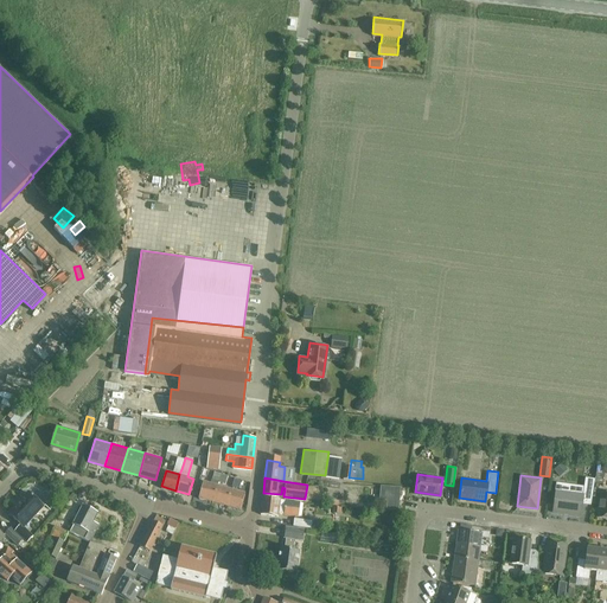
[(327,489),(343,492),(344,481),(328,479),(327,489)]
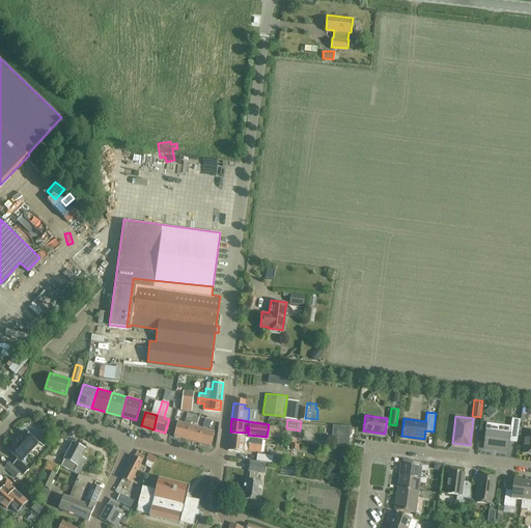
[(186,438),(190,424),(177,421),(173,435),(186,438)]
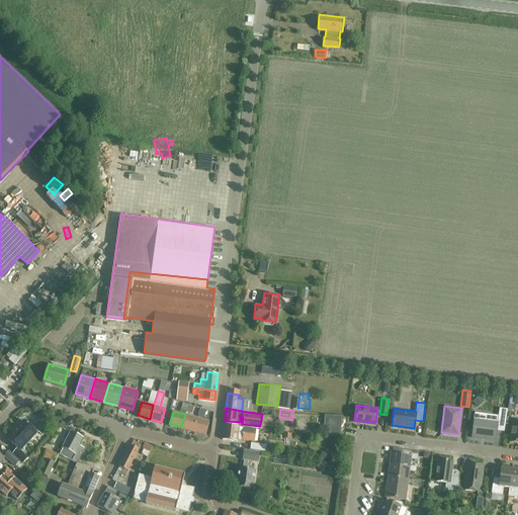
[(193,431),(196,417),(185,414),(181,427),(193,431)]
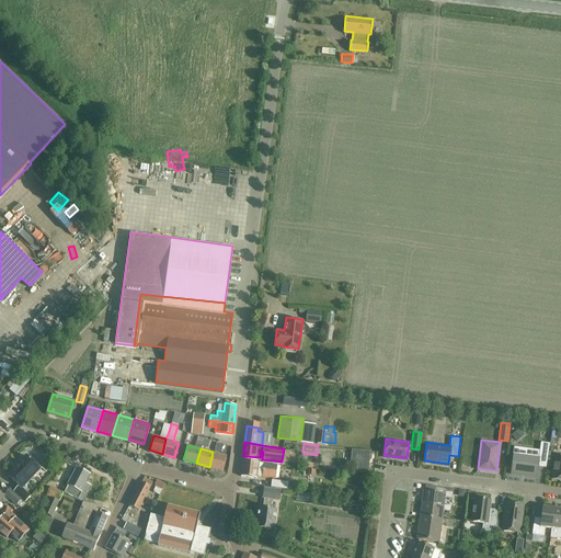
[(213,452),(209,467),(221,470),(226,456),(213,452)]
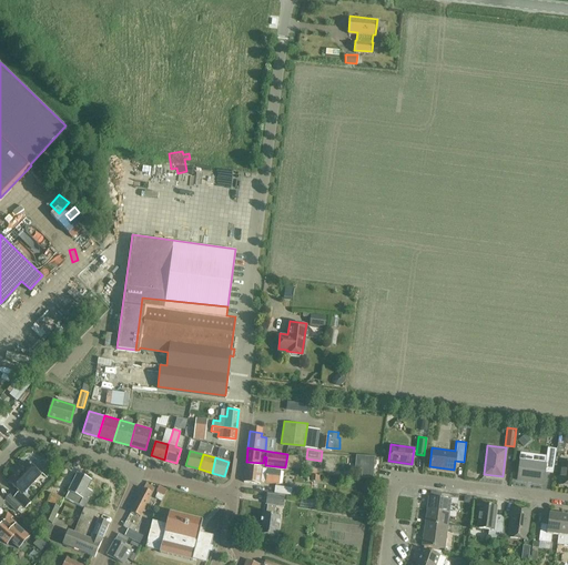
[(517,478),(543,482),(545,463),(519,458),(517,478)]
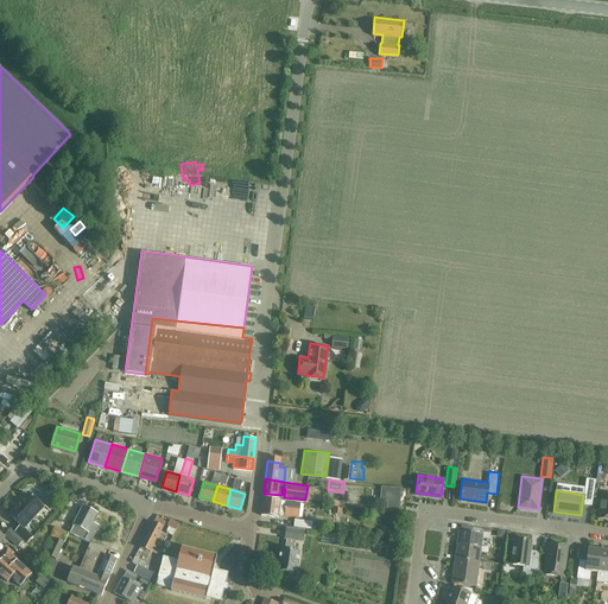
[(32,534),(24,526),(43,506),(29,493),(18,503),(19,504),(16,509),(13,507),(7,513),(20,525),(14,531),(26,541),(32,534)]
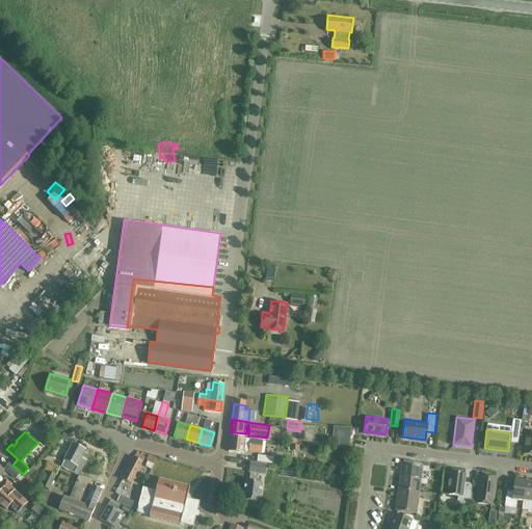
[(523,452),(531,453),(531,431),(526,431),(523,452)]
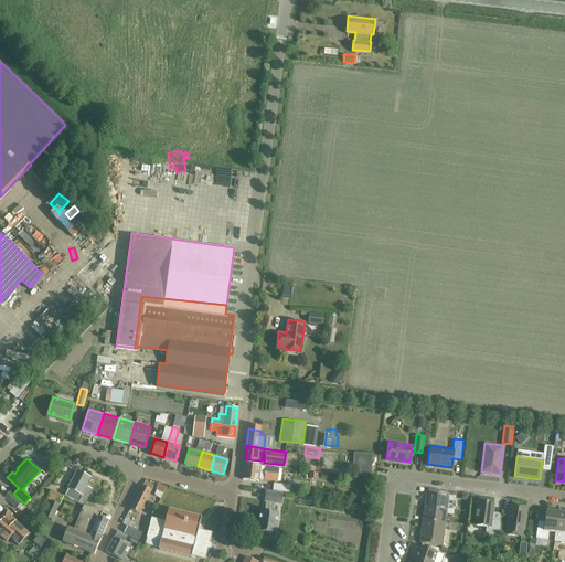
[(258,477),(277,479),(279,466),(244,463),(243,477),(258,479),(258,477)]
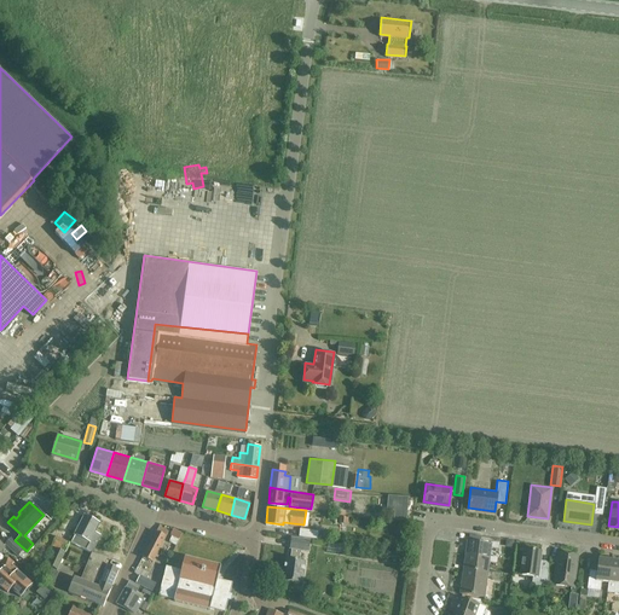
[(93,543),(94,544),(99,533),(94,531),(98,521),(84,514),(70,540),(90,550),(93,543)]
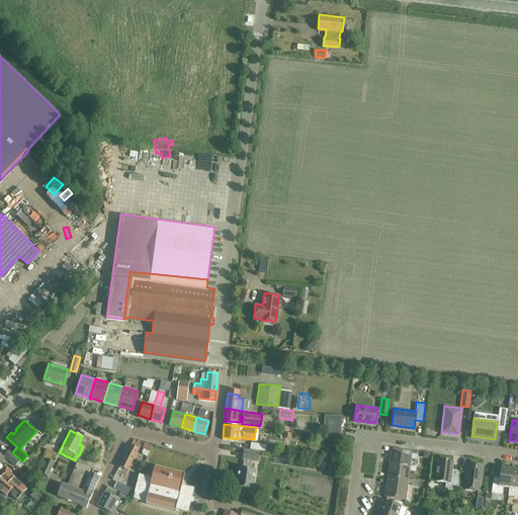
[(146,434),(143,446),(149,448),(153,436),(146,434)]
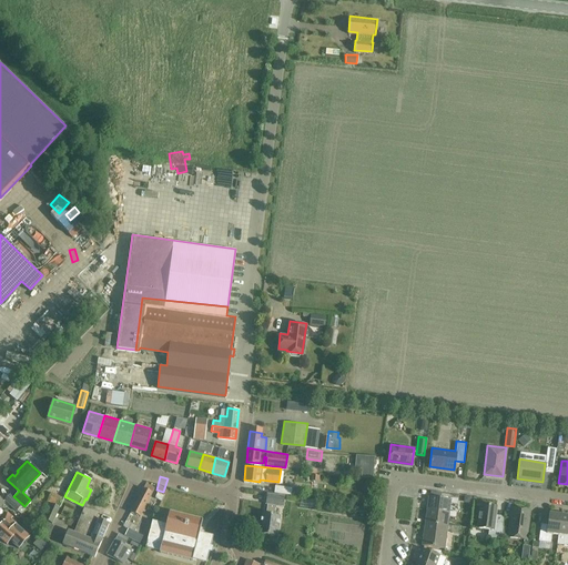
[(130,511),(140,515),(152,491),(154,485),(145,482),(142,486),(130,511)]
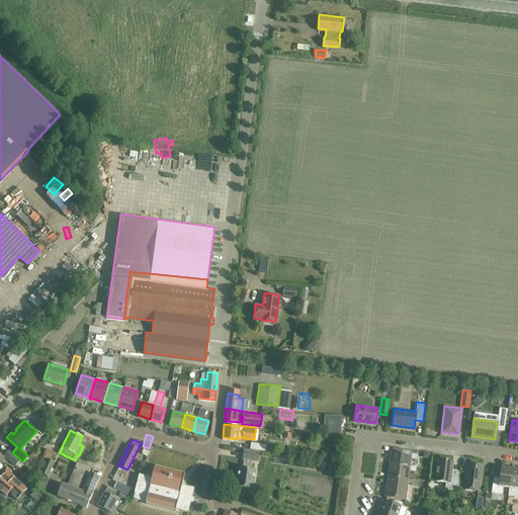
[(42,454),(54,460),(57,453),(46,447),(42,454)]
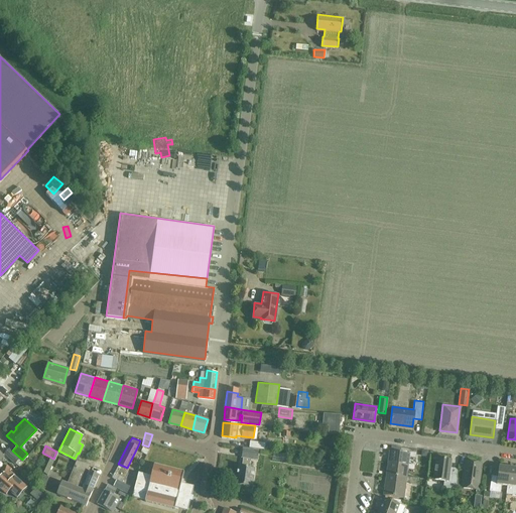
[(4,452),(14,462),(19,458),(8,447),(4,452)]
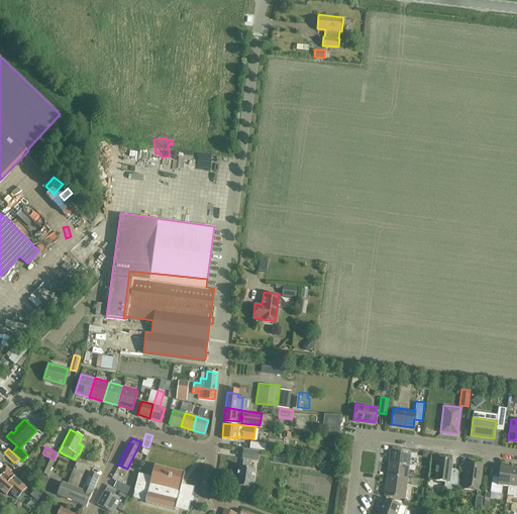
[(250,458),(257,459),(259,450),(242,448),(241,457),(243,457),(241,467),(238,466),(235,485),(251,487),(254,468),(249,468),(250,458)]
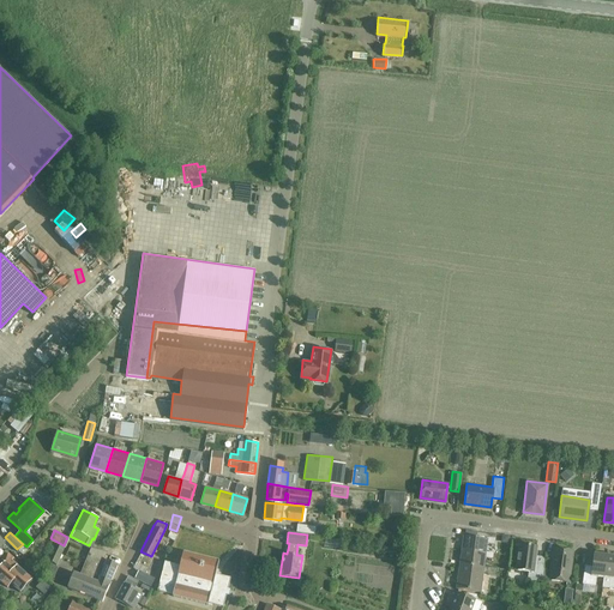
[(485,551),(485,550),(486,542),(493,542),(494,537),(487,536),(486,537),(463,535),(462,549),(485,551)]
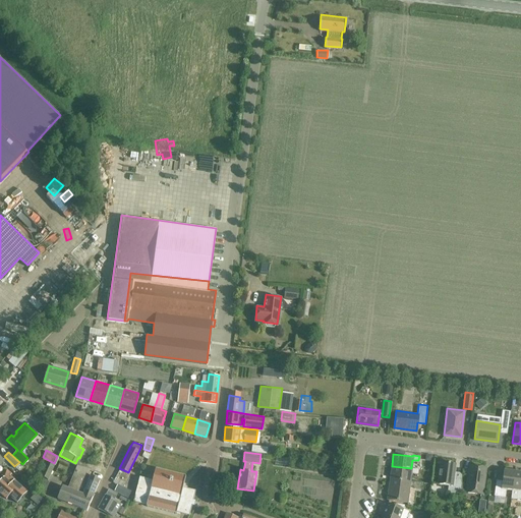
[(40,475),(47,478),(53,463),(46,460),(40,475)]
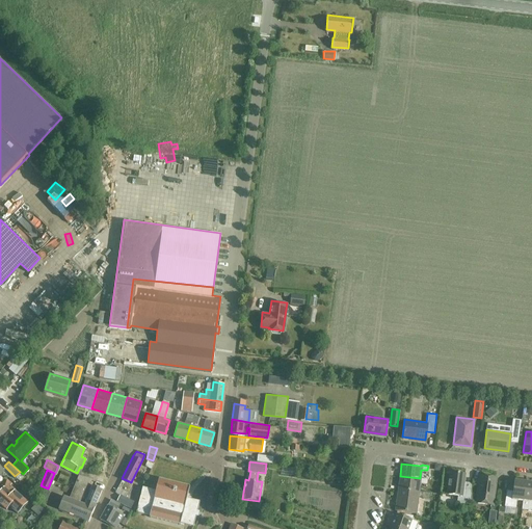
[(456,501),(469,502),(471,487),(462,486),(464,473),(450,471),(447,493),(457,494),(456,501)]
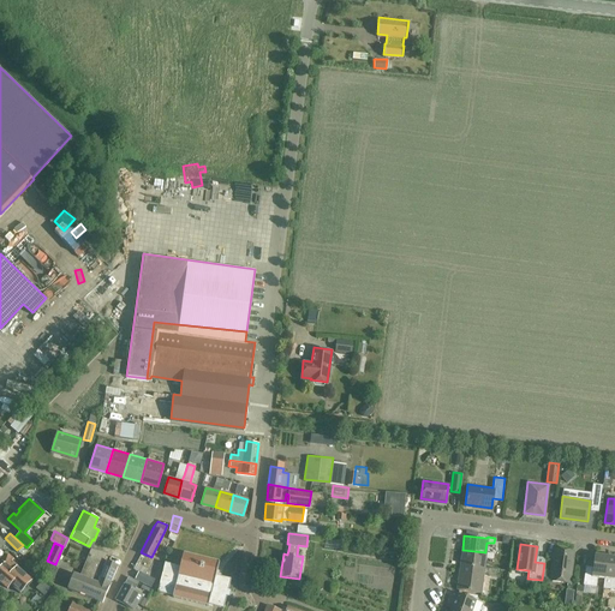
[(67,586),(101,600),(117,564),(103,558),(107,551),(90,546),(81,571),(85,574),(85,576),(73,571),(67,586)]
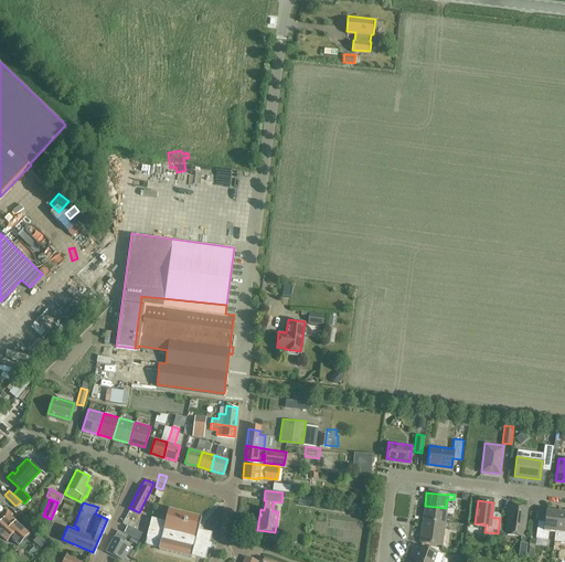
[(505,532),(523,534),(526,506),(509,504),(505,532)]
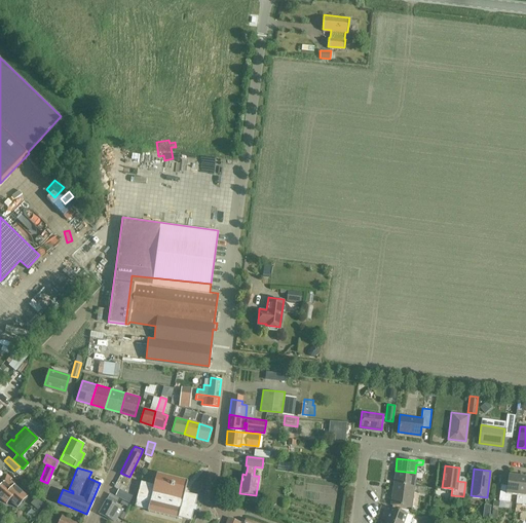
[(422,473),(415,472),(415,473),(396,471),(393,482),(414,485),(414,484),(415,476),(421,477),(422,473)]
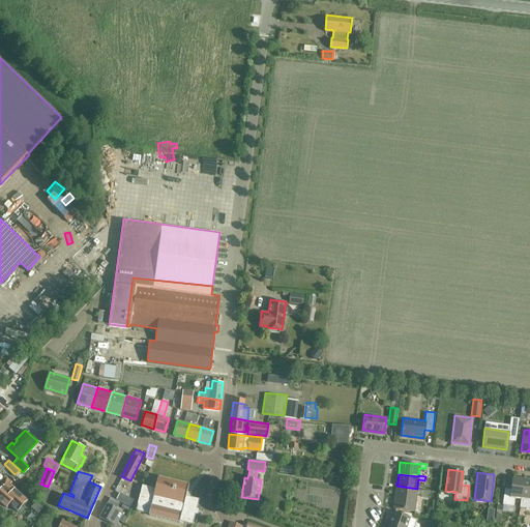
[(26,497),(15,488),(9,481),(11,480),(6,476),(1,481),(3,485),(0,488),(0,500),(5,505),(9,502),(16,507),(26,497)]
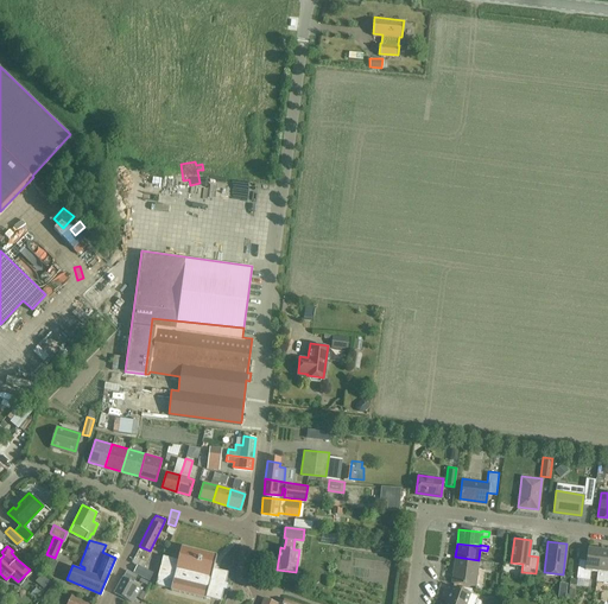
[(215,555),(216,555),(216,554),(181,546),(177,558),(163,554),(156,583),(171,586),(170,589),(206,597),(206,596),(221,599),(228,571),(213,567),(215,555)]
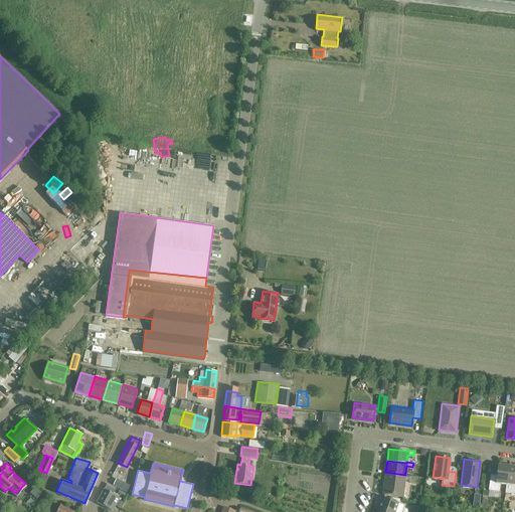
[(506,483),(508,465),(497,464),(496,474),(490,473),(488,489),(499,490),(500,482),(506,483)]
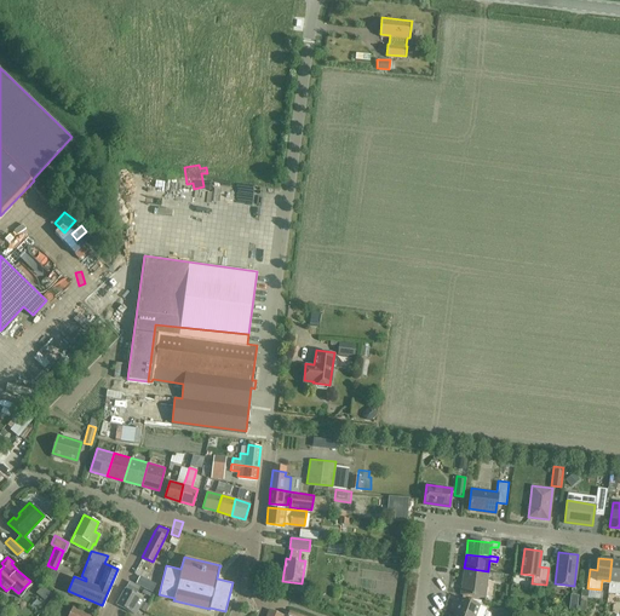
[(619,560),(612,559),(609,581),(615,582),(614,592),(619,592),(619,560)]
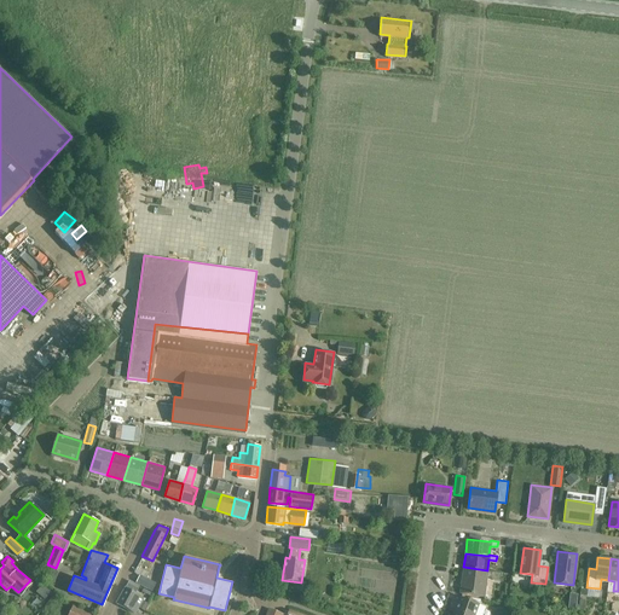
[(136,581),(152,590),(156,581),(145,575),(148,570),(138,566),(134,570),(139,573),(136,581)]
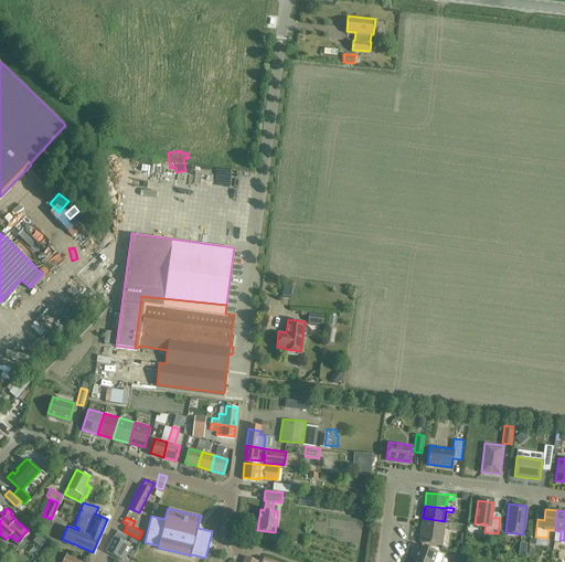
[(457,521),(445,520),(445,521),(423,518),(420,541),(441,543),(444,526),(448,527),(449,528),(456,529),(457,521)]
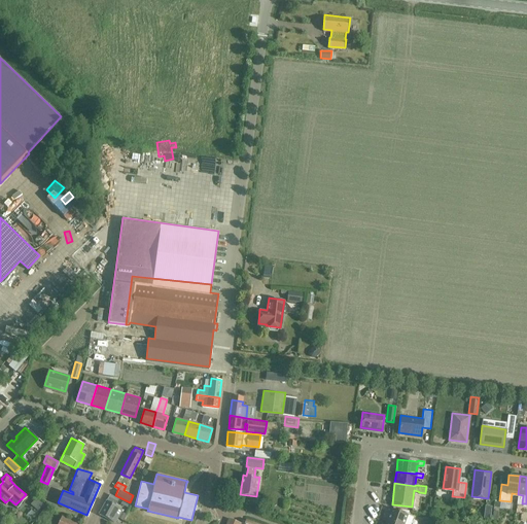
[(99,513),(114,521),(121,509),(106,500),(99,513)]
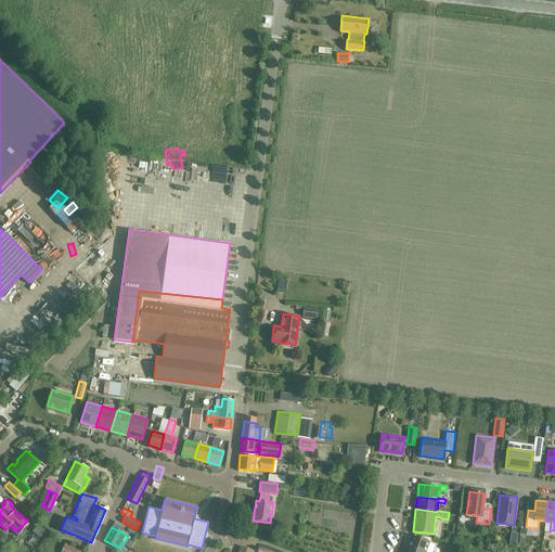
[(408,547),(422,551),(424,551),(429,540),(412,535),(408,547)]
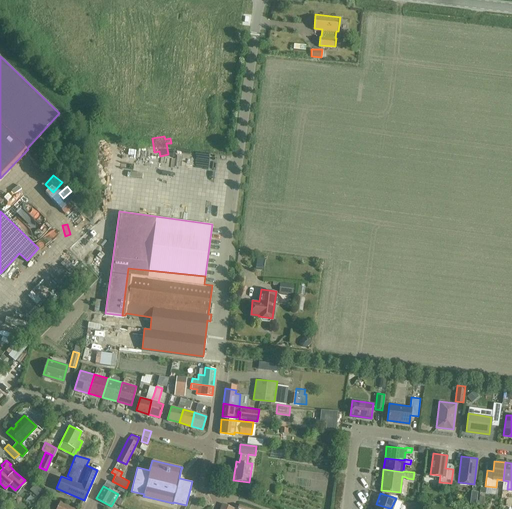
[(55,508),(78,508),(79,508),(60,500),(55,508)]
